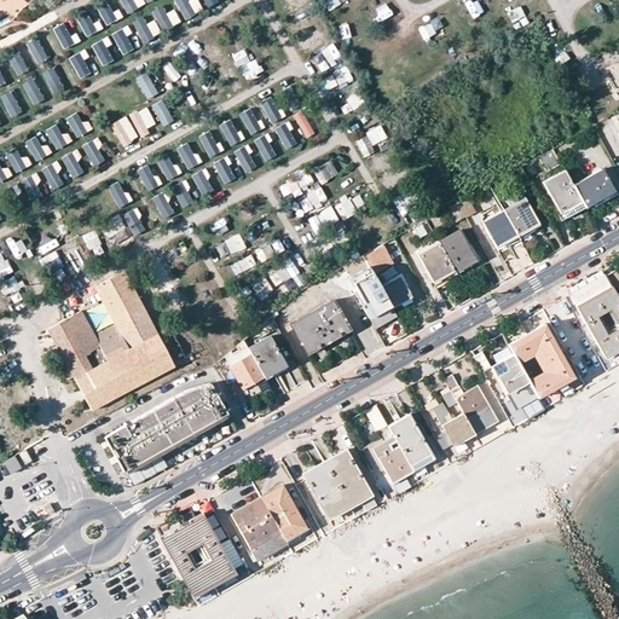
[(105,0),(96,5),(106,27),(120,19),(109,0),(105,0)]
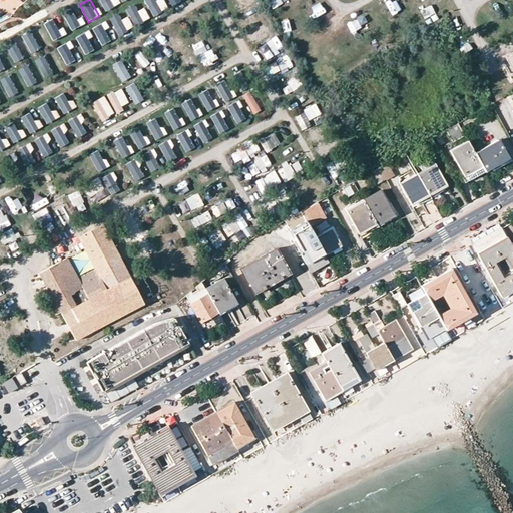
[(98,0),(105,12),(126,0),(98,0)]
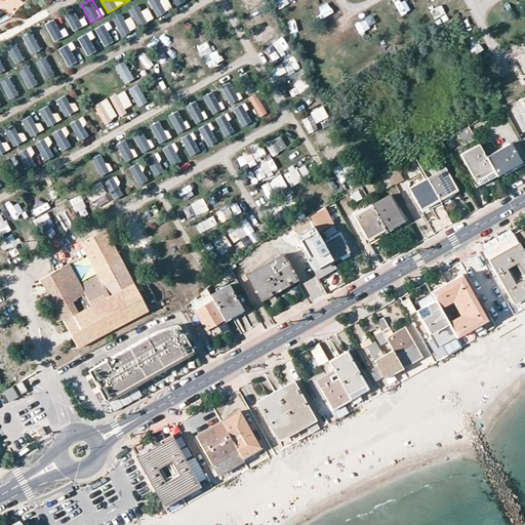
[(158,0),(147,0),(157,17),(166,12),(158,0)]
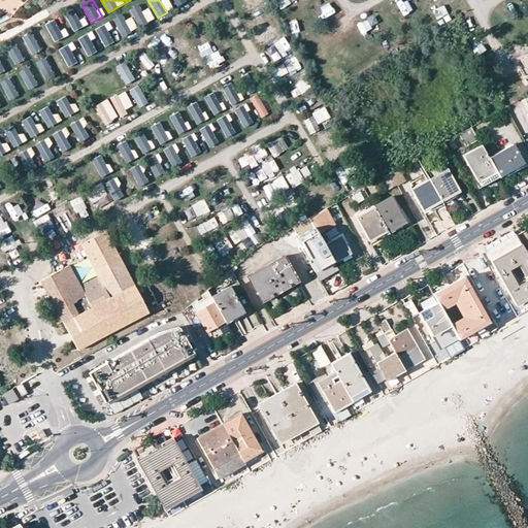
[(273,0),(278,10),(289,5),(286,0),(273,0)]
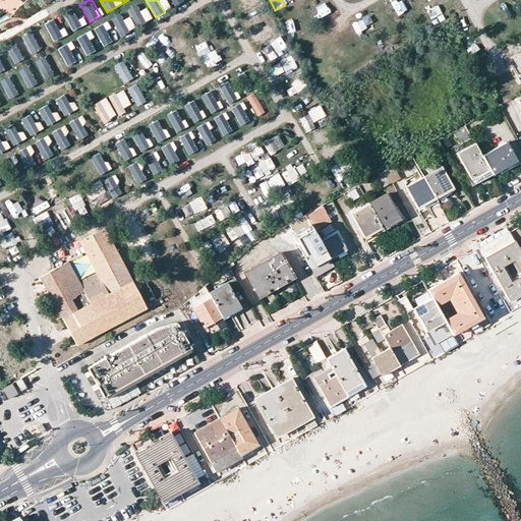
[(439,0),(437,0),(425,6),(432,20),(446,13),(439,0)]
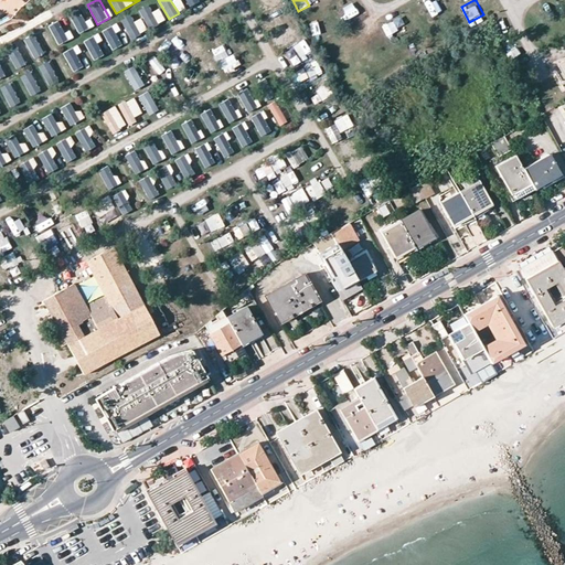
[(477,0),(482,9),(496,2),(493,0),(477,0)]
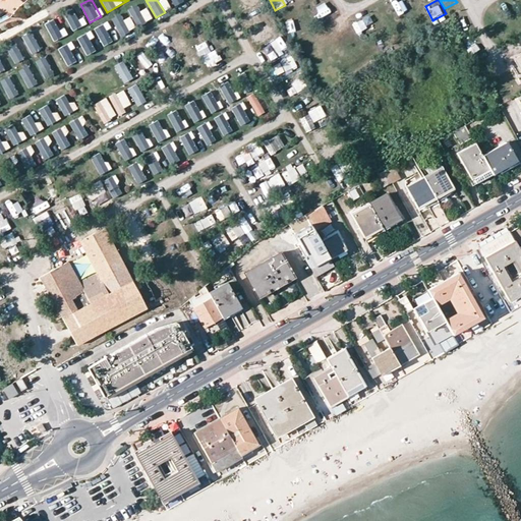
[(136,5),(128,9),(135,26),(152,19),(147,8),(138,11),(136,5)]
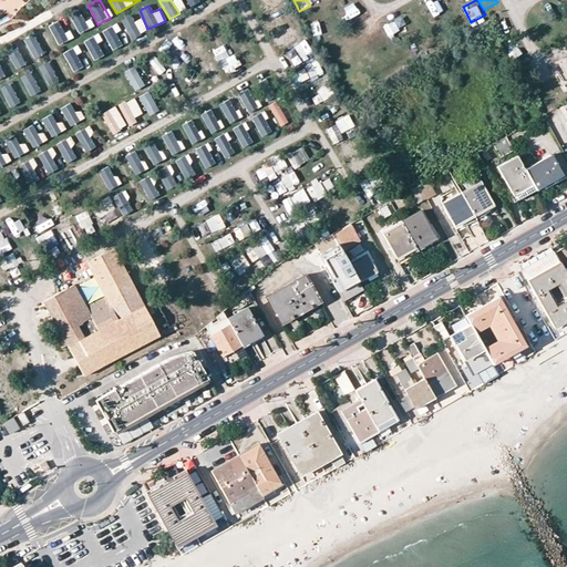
[(340,26),(353,22),(348,8),(336,12),(340,26)]
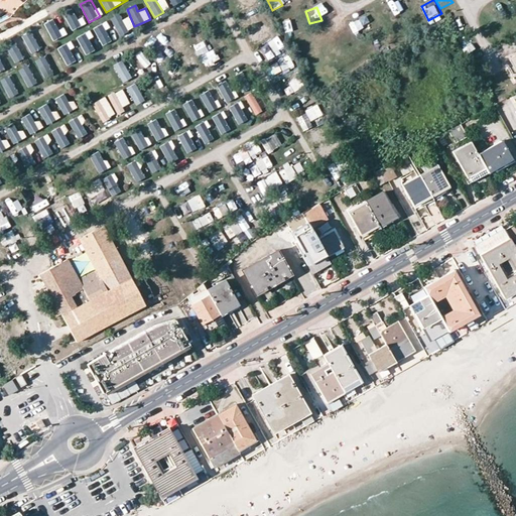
[(75,8),(62,13),(71,31),(83,26),(75,8)]
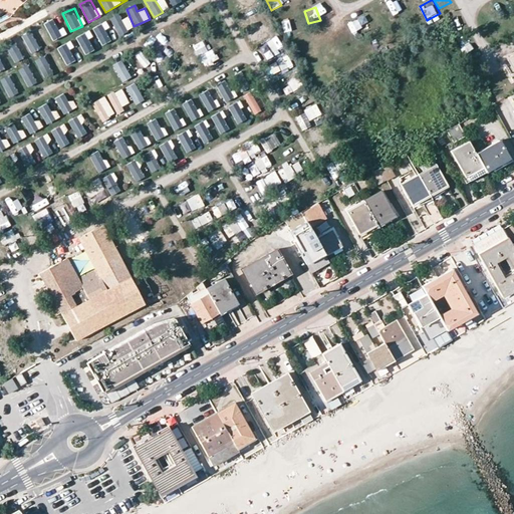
[(127,17),(121,20),(118,14),(109,18),(117,35),(133,28),(127,17)]
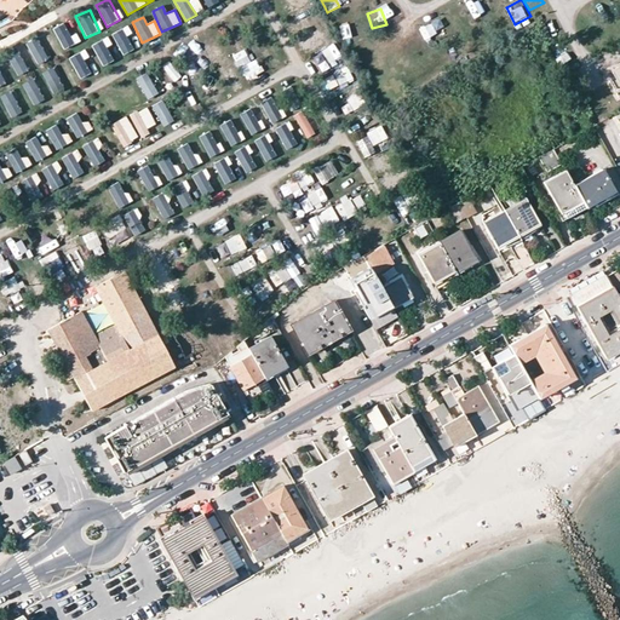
[(67,22),(53,28),(62,50),(76,45),(67,22)]
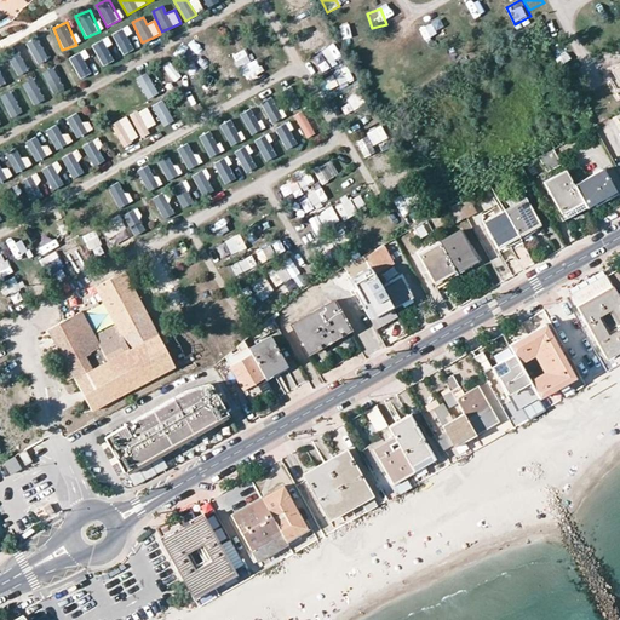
[(262,22),(250,26),(253,38),(265,35),(262,22)]
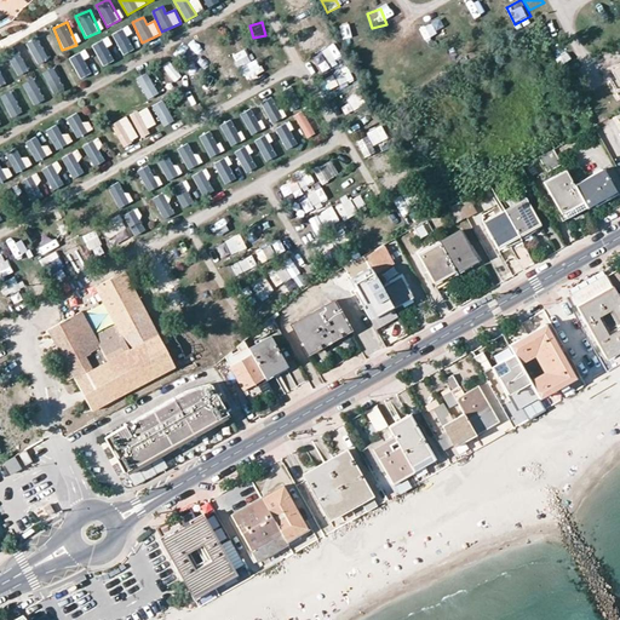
[(120,56),(135,50),(126,28),(112,33),(120,56)]
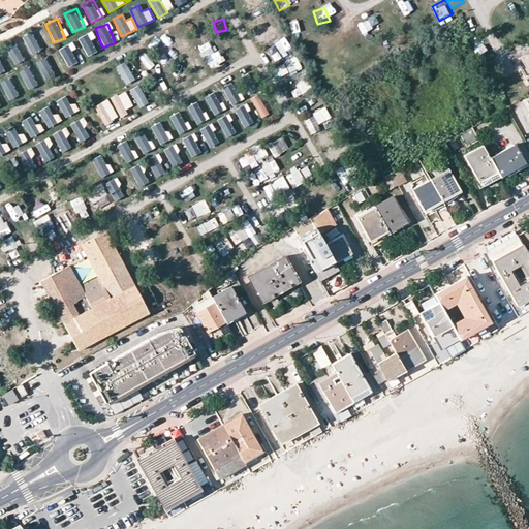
[(277,25),(267,28),(271,39),(281,36),(277,25)]
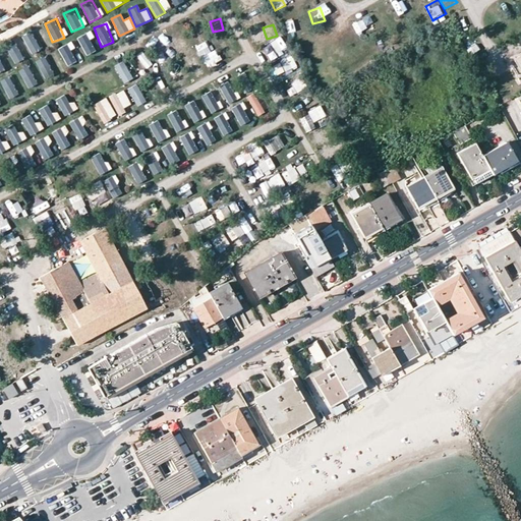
[(382,27),(371,34),(375,41),(386,36),(382,27)]
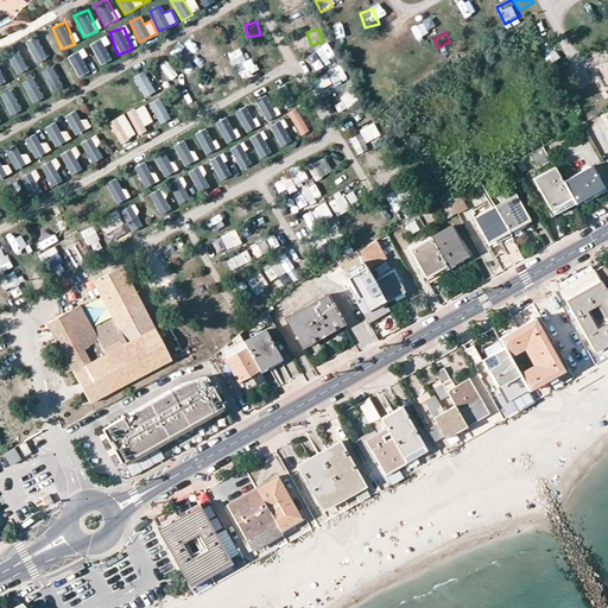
[(36,37),(25,43),(37,64),(48,58),(36,37)]
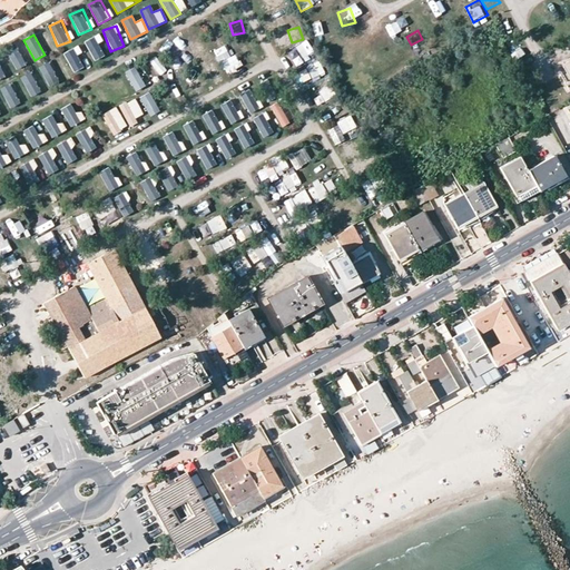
[(84,41),(94,61),(107,55),(97,35),(84,41)]
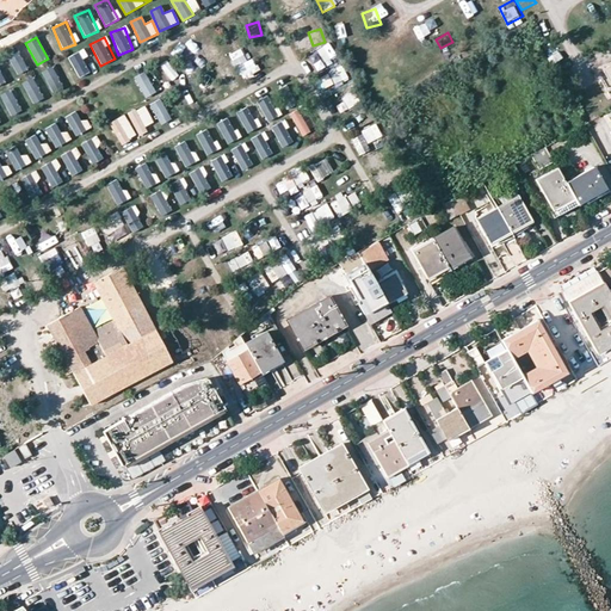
[(263,39),(252,43),(257,54),(266,49),(263,39)]
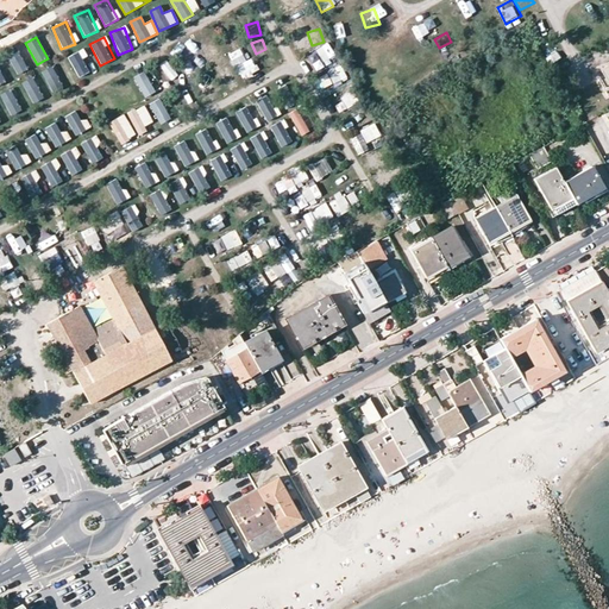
[(339,44),(344,54),(353,49),(349,39),(339,44)]
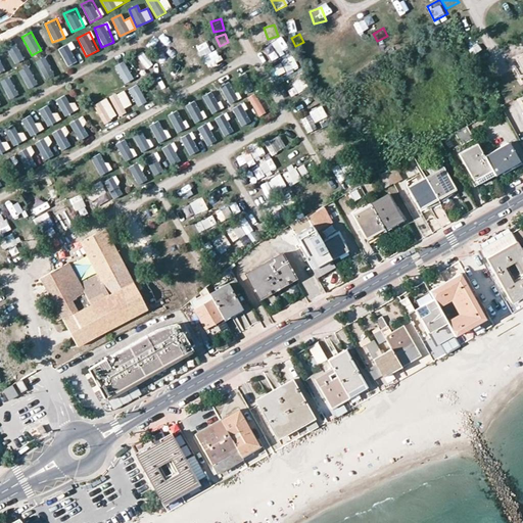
[(25,60),(17,41),(5,45),(13,64),(25,60)]
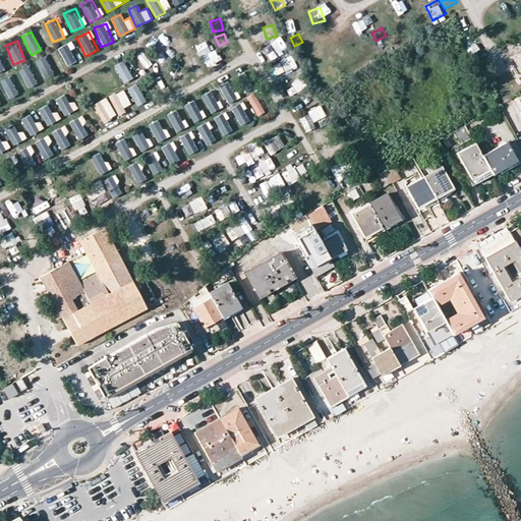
[(71,52),(75,50),(71,42),(57,49),(66,66),(76,61),(71,52)]
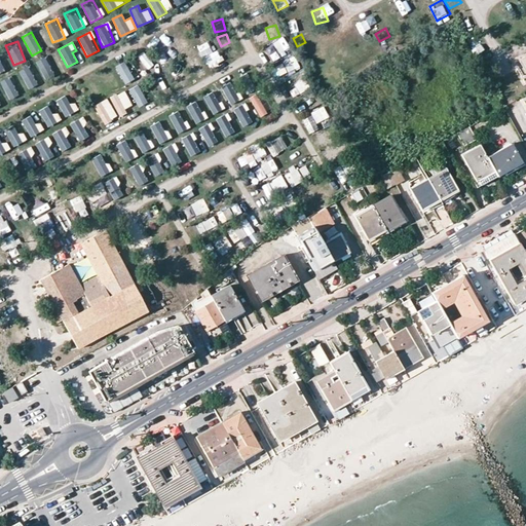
[(159,52),(164,63),(178,57),(173,46),(159,52)]
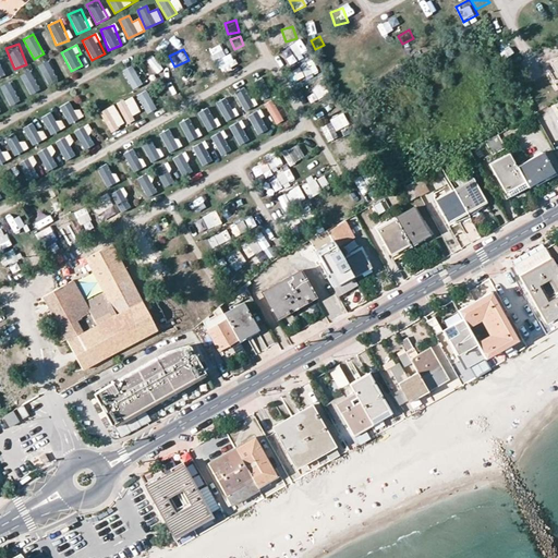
[(331,71),(344,64),(337,51),(324,58),(331,71)]
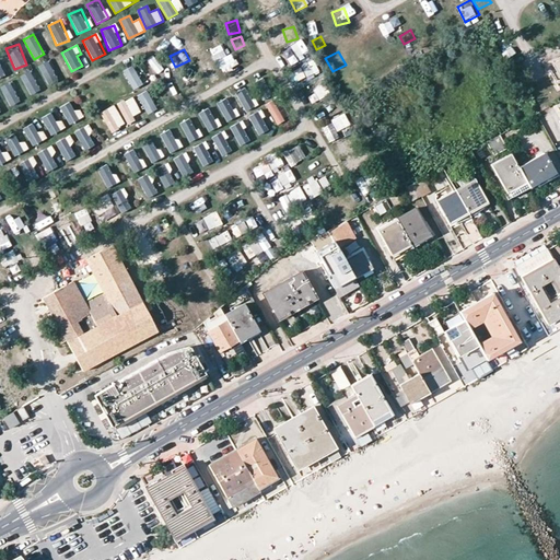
[(148,60),(153,76),(163,71),(156,56),(148,60)]
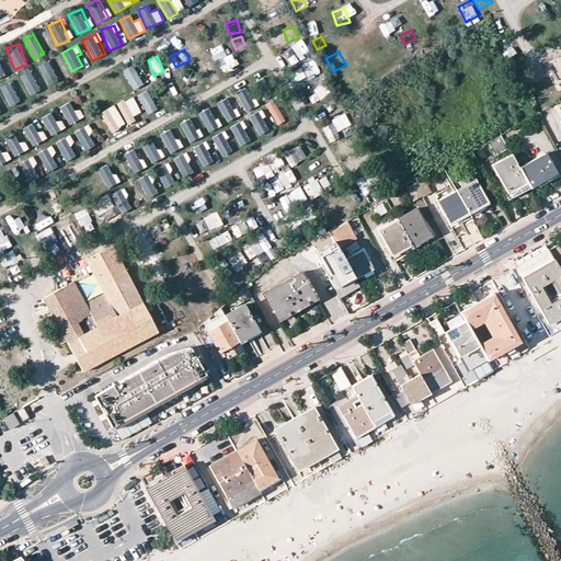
[(560,87),(560,59),(553,64),(557,69),(551,72),(559,88),(560,87)]
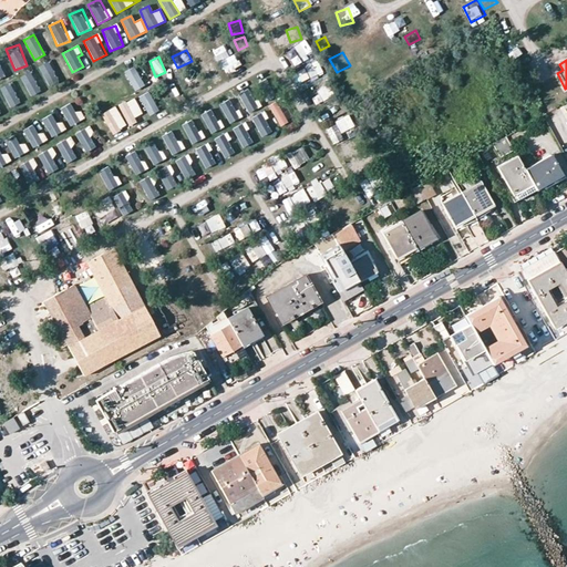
[(50,61),(38,66),(48,85),(59,81),(50,61)]
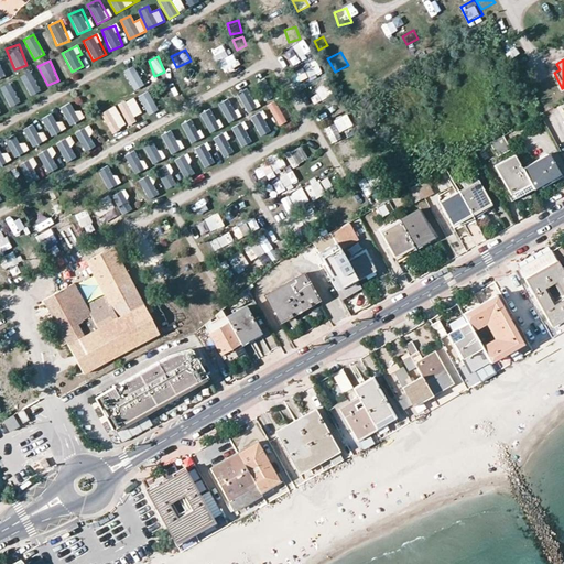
[(302,86),(320,77),(312,62),(294,69),(302,86)]
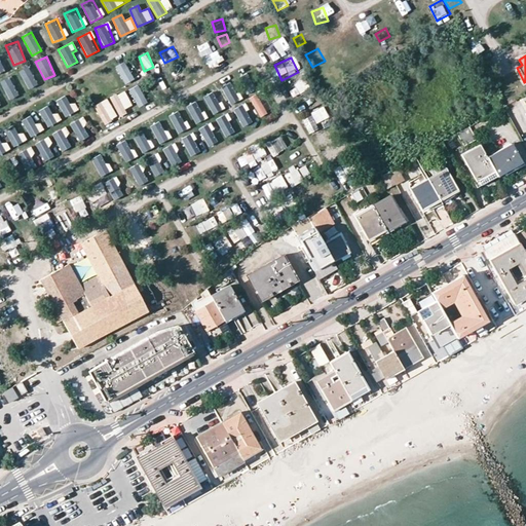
[(355,58),(347,61),(351,69),(359,66),(355,58)]
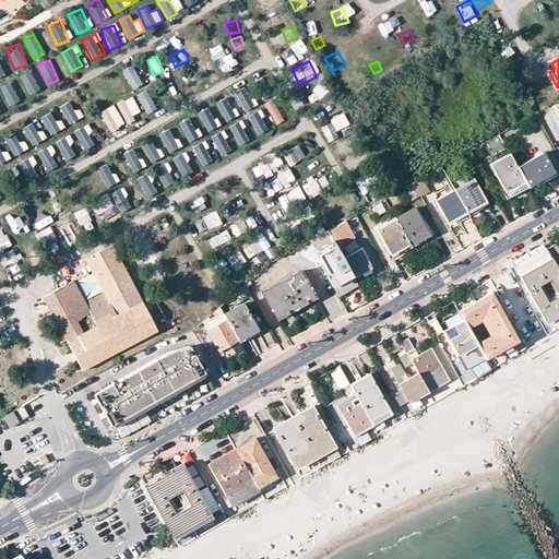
[(132,66),(122,72),(133,91),(143,85),(132,66)]
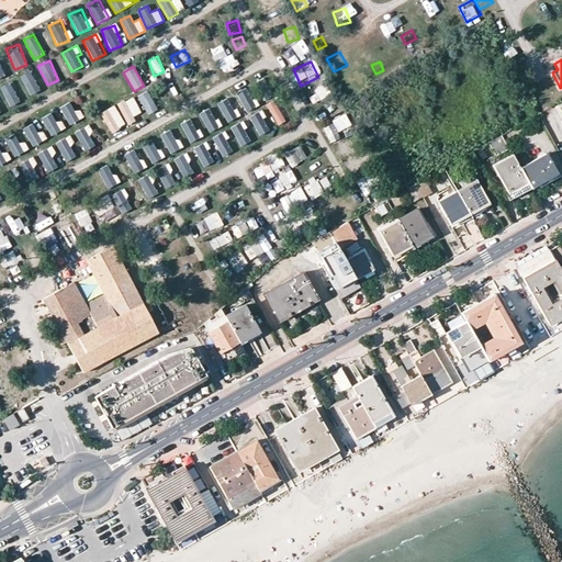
[(30,70),(20,76),(30,96),(41,91),(30,70)]
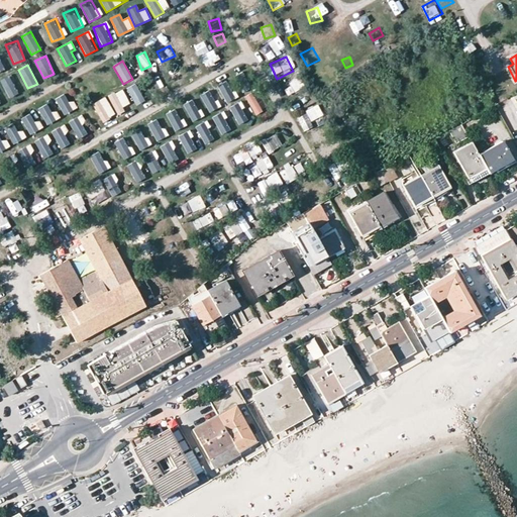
[(331,77),(326,67),(310,75),(315,85),(331,77)]
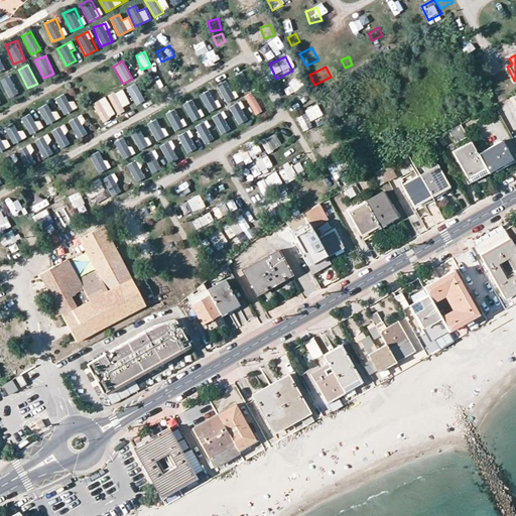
[(120,84),(114,71),(101,78),(108,91),(120,84)]
